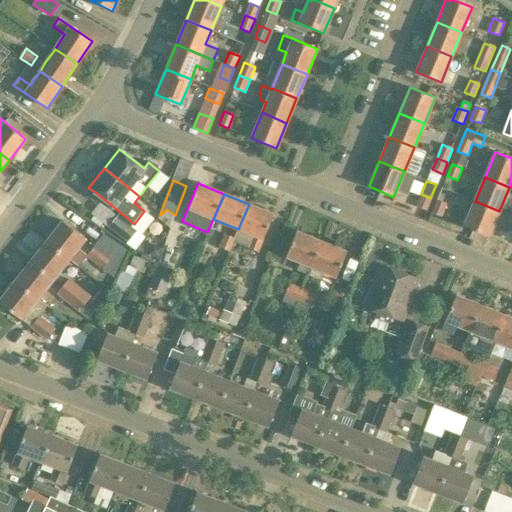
[(430,198),(421,194),(416,207),(425,211),(430,198)]
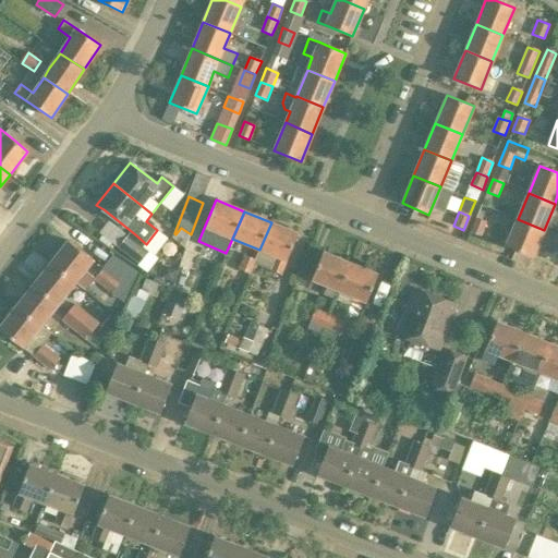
[(486,223),(476,219),(471,233),(481,237),(486,223)]
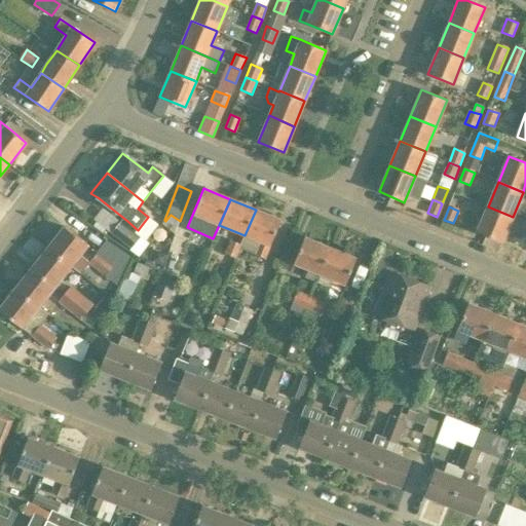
[(501,242),(513,217),(488,207),(477,232),(501,242)]
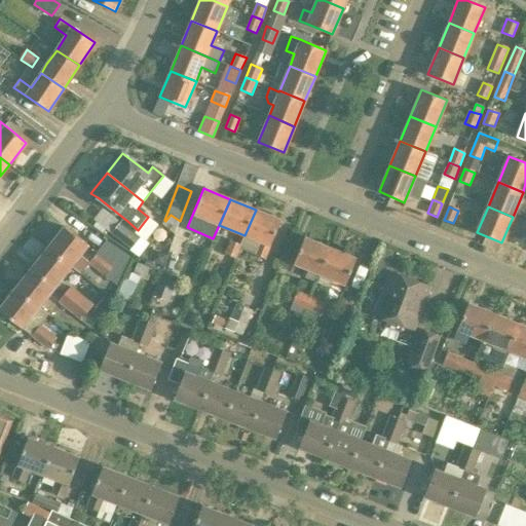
[(109,227),(115,216),(101,209),(95,220),(109,227)]
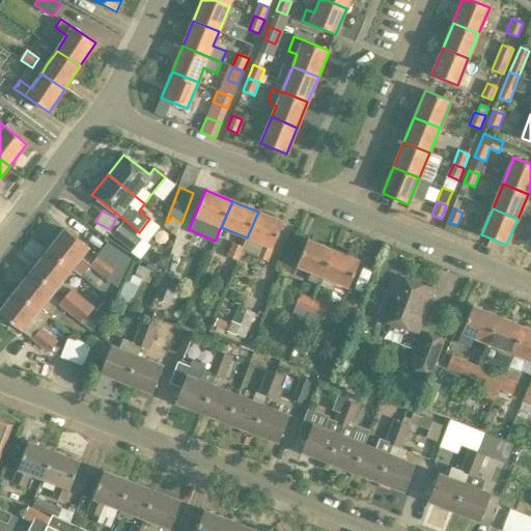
[(267,261),(283,222),(258,212),(247,238),(262,244),(257,257),(267,261)]
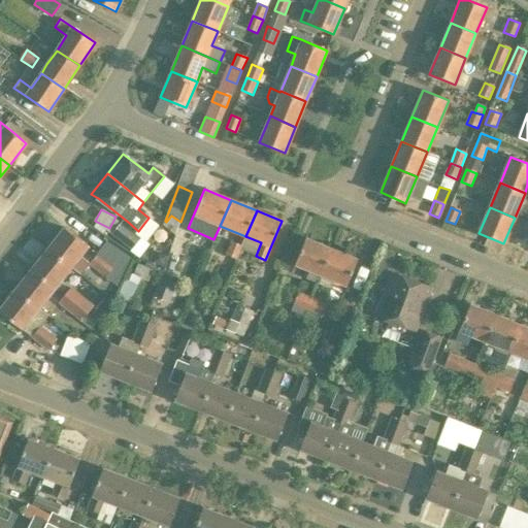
[(131,249),(139,239),(120,224),(111,233),(131,249)]
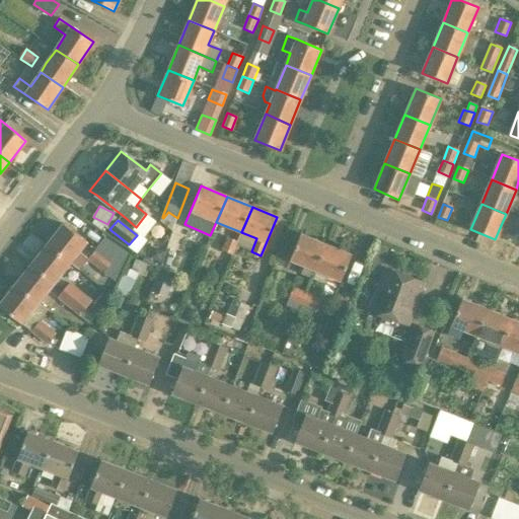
[(63,224),(47,245),(69,263),(86,242),(63,224)]
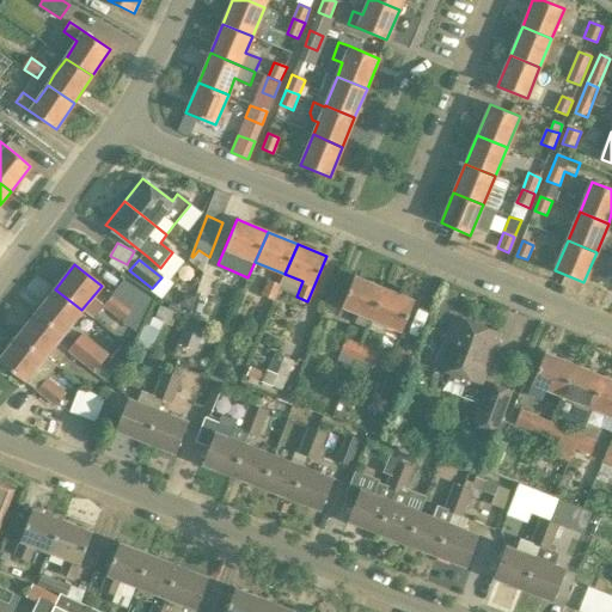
[(341,307),(371,319),(384,288),(354,276),(341,307)]
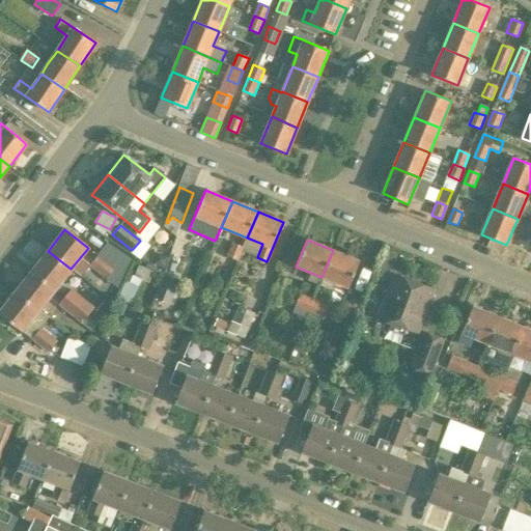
[(116,268),(126,255),(110,243),(100,254),(116,268)]
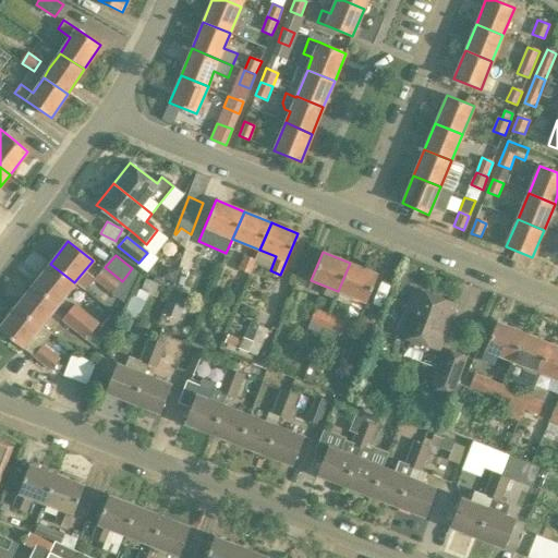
[(240,270),(251,275),(256,261),(245,256),(240,270)]
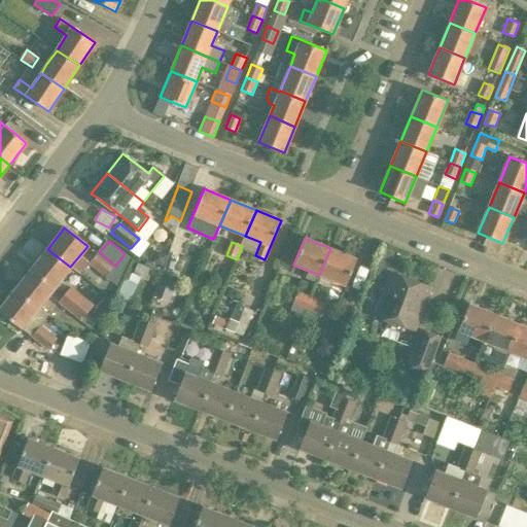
[(356,258),(330,248),(319,275),(345,285),(356,258)]
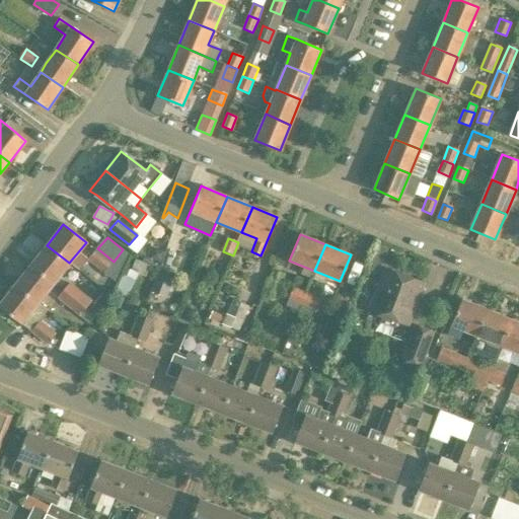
[(69,263),(47,245),(31,265),(54,283),(69,263)]
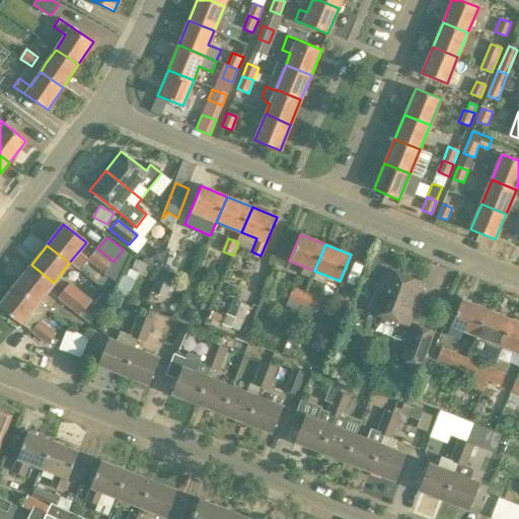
[(103,273),(113,263),(96,249),(88,261),(103,273)]
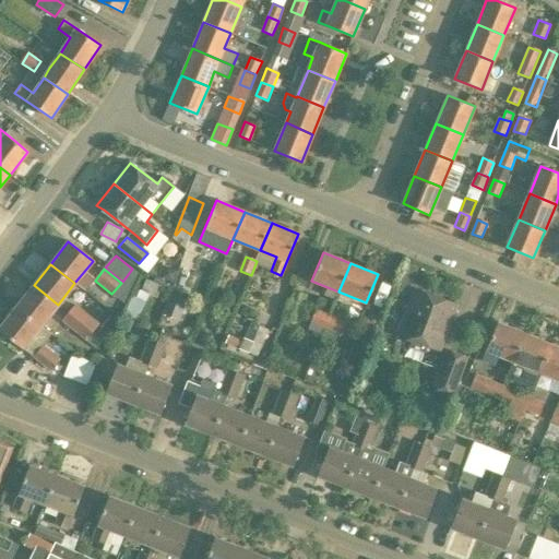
[(176,274),(166,270),(162,280),(171,284),(176,274)]
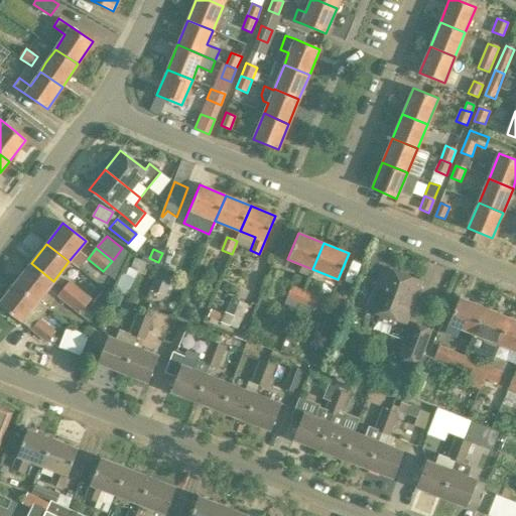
[(375,272),(380,259),(370,255),(365,267),(375,272)]
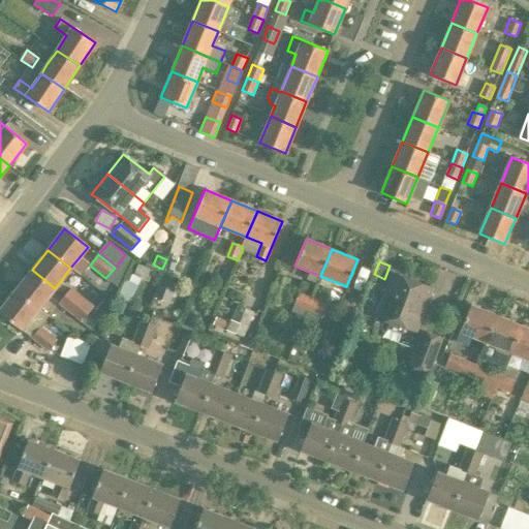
[(119,299),(131,304),(141,280),(149,283),(153,272),(138,266),(135,274),(129,271),(119,299)]
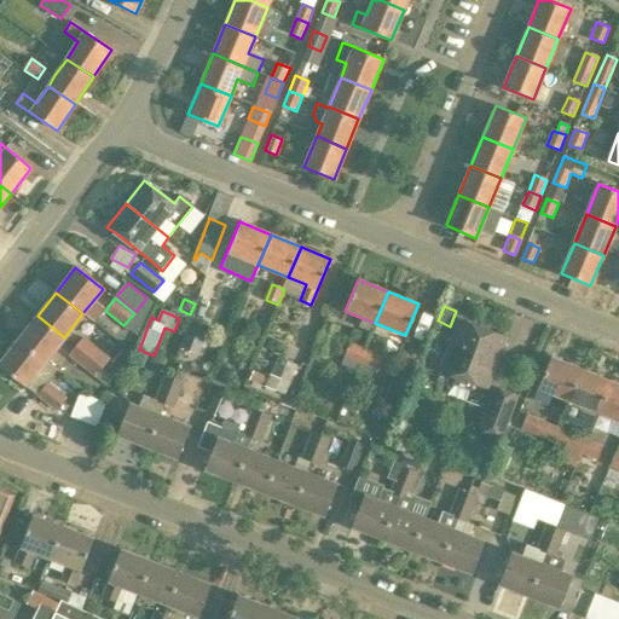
[(64,337),(38,316),(18,340),(46,362),(64,337)]
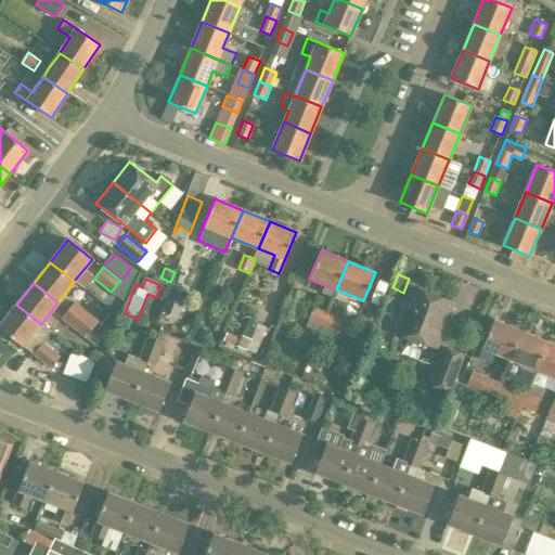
[(164,308),(181,314),(189,293),(171,286),(164,308)]
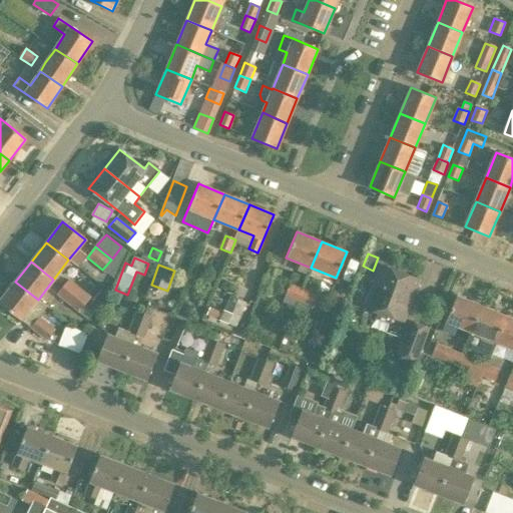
[(366,307),(384,314),(399,273),(381,266),(366,307)]
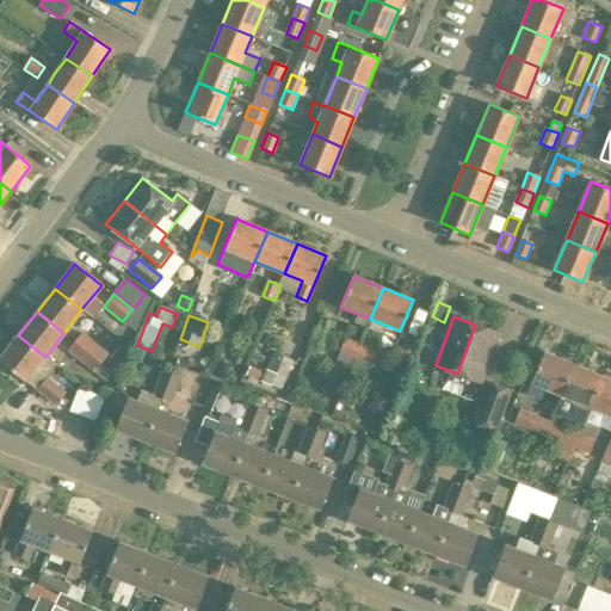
[(498,333),(475,325),(457,374),(480,382),(498,333)]
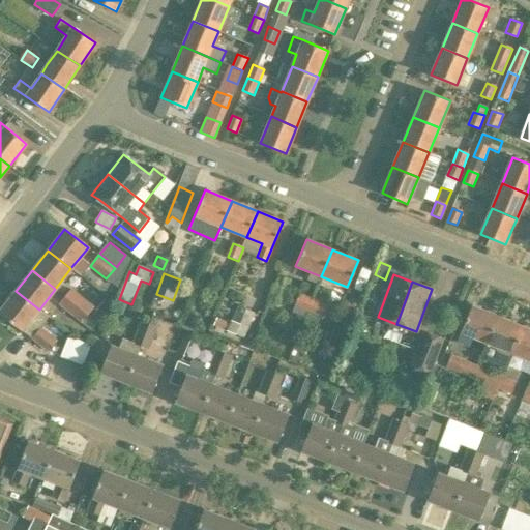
[(71,289),(59,304),(69,312),(75,304),(78,307),(85,299),(71,289)]
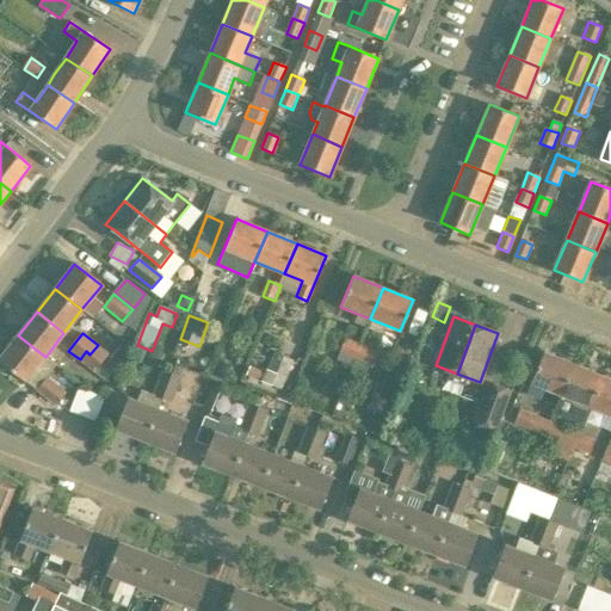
[(0,357),(0,360),(25,381),(45,357),(18,335),(0,357)]
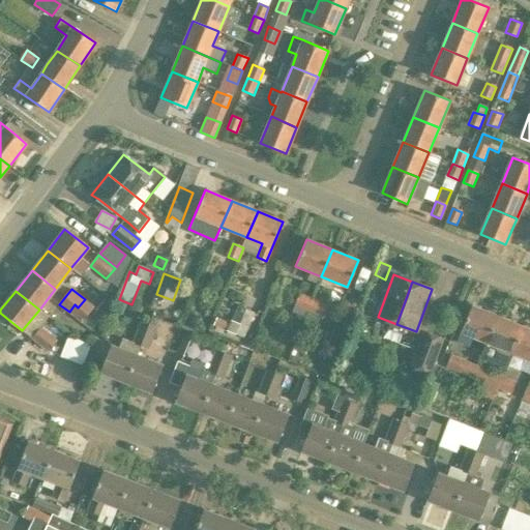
[(295,305),(307,311),(313,299),(300,294),(295,305)]
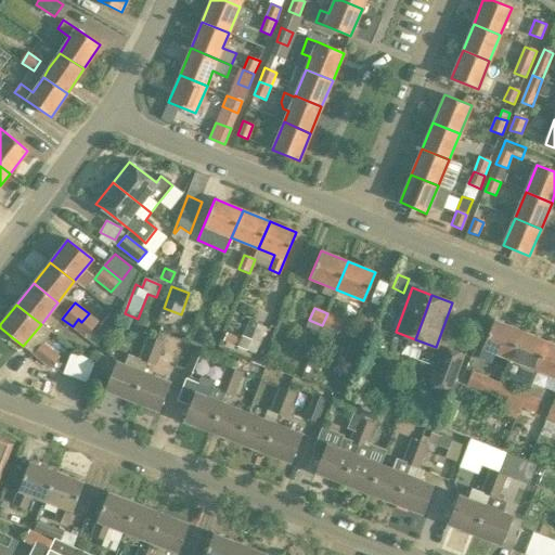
[(282,319),(291,322),(294,314),(284,310),(282,319)]
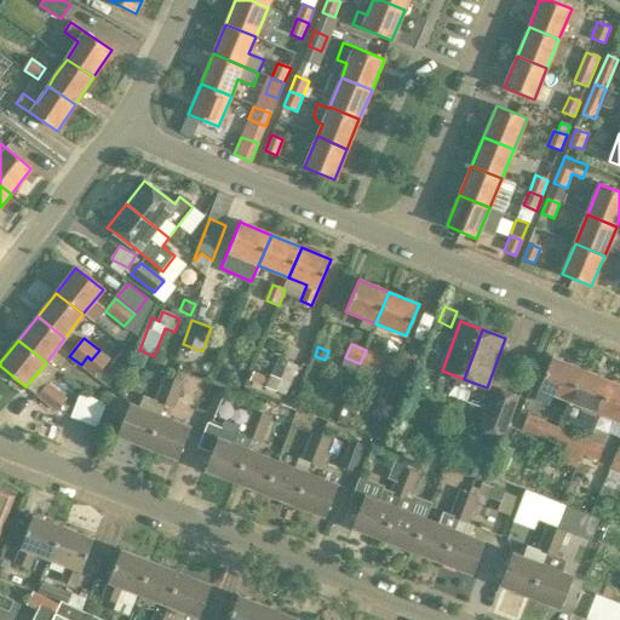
[(102,369),(110,360),(99,350),(91,360),(87,356),(81,365),(107,386),(114,379),(102,369)]
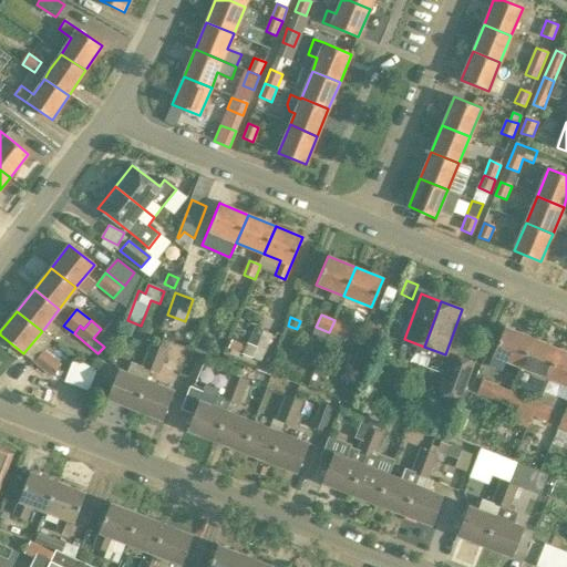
[(349,326),(334,320),(329,332),(343,339),(349,326)]
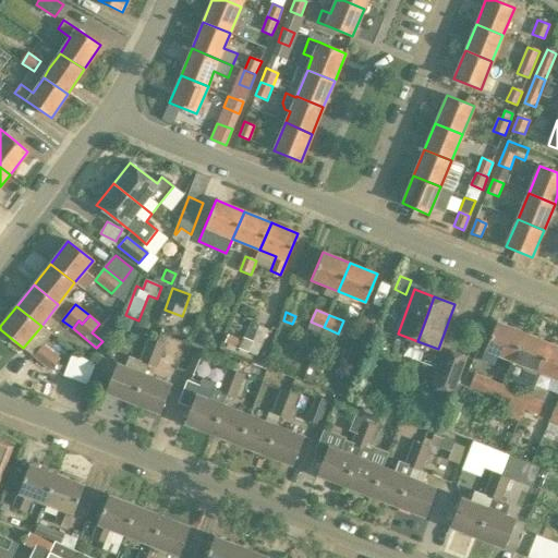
[(484,350),(512,362),(523,332),(496,322),(484,350)]
